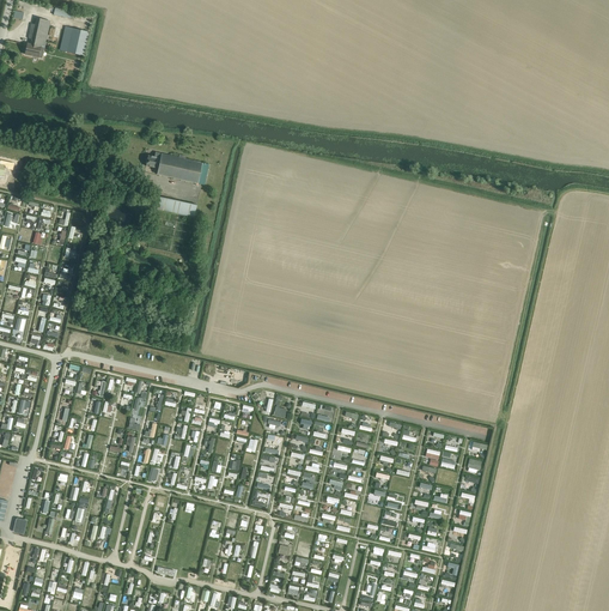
[(52,6),(50,12),(59,14),(68,16),(69,10),(62,8),(52,6)]
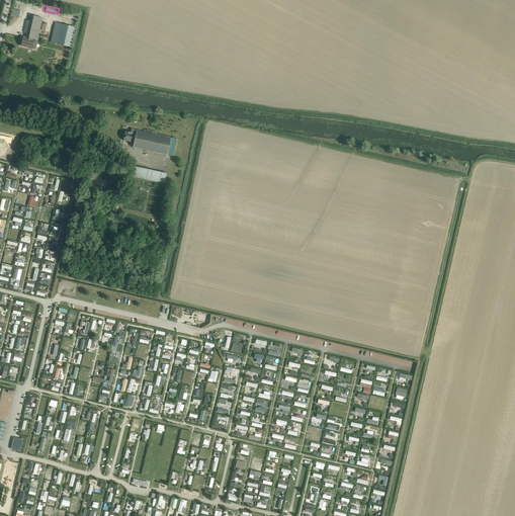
[(24,31),(23,35),(20,35),(18,45),(29,48),(32,37),(35,38),(40,16),(28,13),(26,19),(24,18),(21,30),(24,31)]
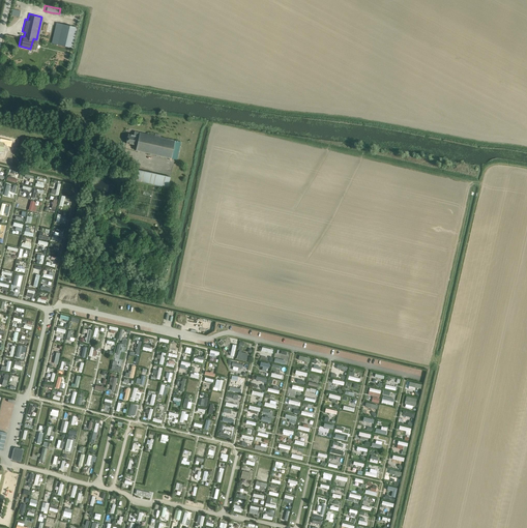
[(49,41),(69,47),(75,26),(54,22),(49,41)]
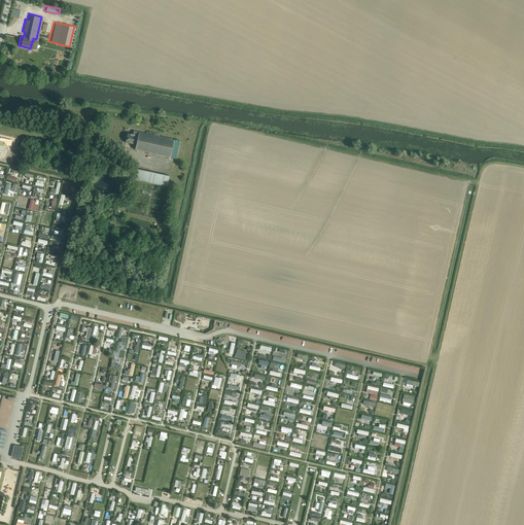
[(173,158),(176,140),(155,135),(155,133),(151,132),(150,134),(131,129),(130,133),(125,132),(123,140),(133,143),(132,148),(171,156),(173,158)]
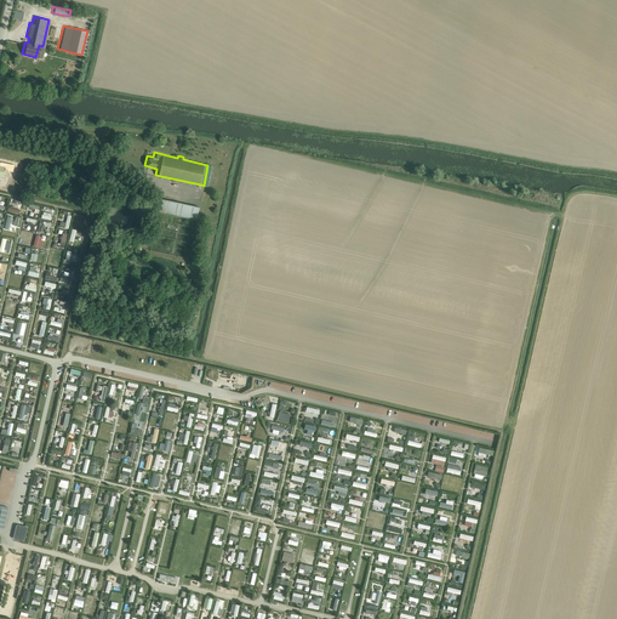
[(0,176),(1,168),(9,170),(10,164),(0,162),(0,176)]
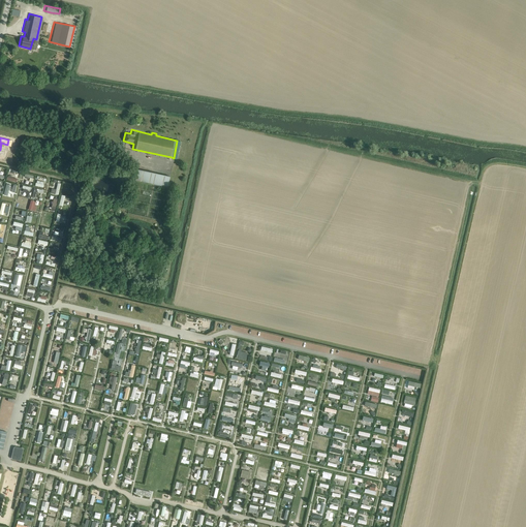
[(134,168),(132,179),(164,186),(165,186),(167,176),(134,168)]
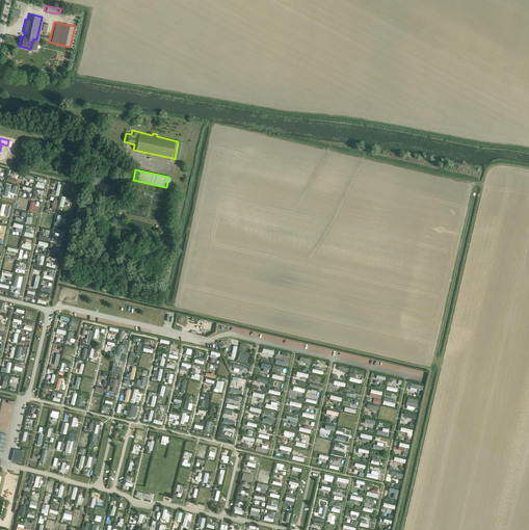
[(236,351),(234,359),(244,361),(246,353),(236,351)]
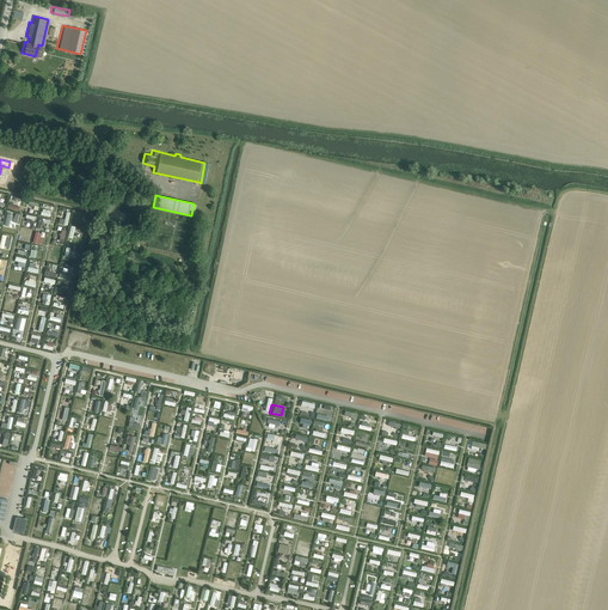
[(10,528),(11,529),(20,532),(24,518),(14,516),(12,516),(10,528)]
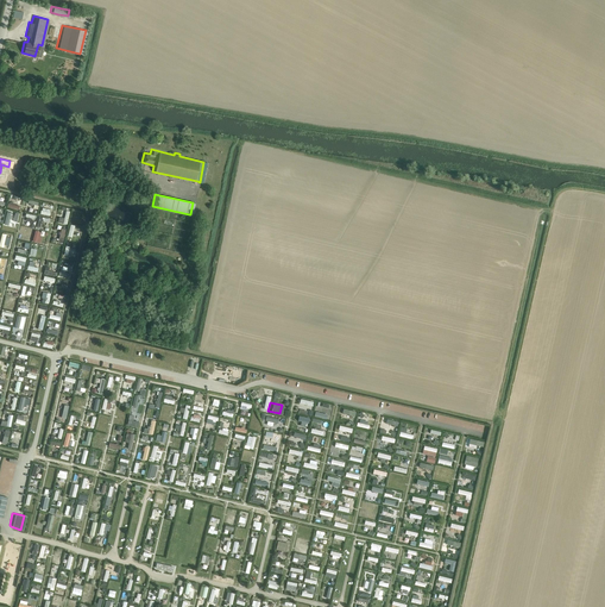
[(275,539),(273,548),(283,550),(285,542),(275,539)]
